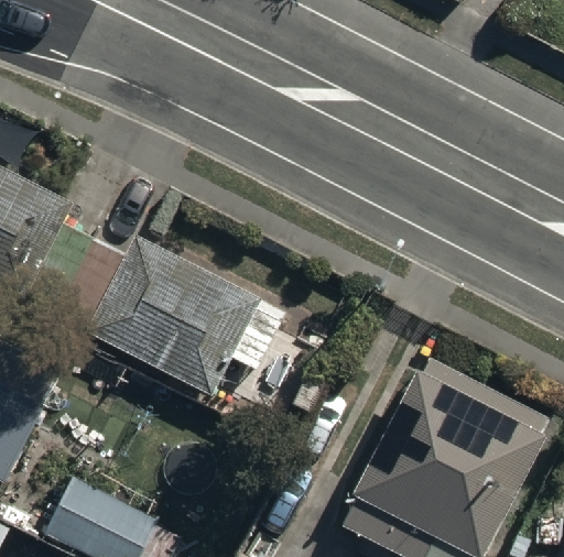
[(0,168),(0,293),(21,304),(71,204),(0,168)]
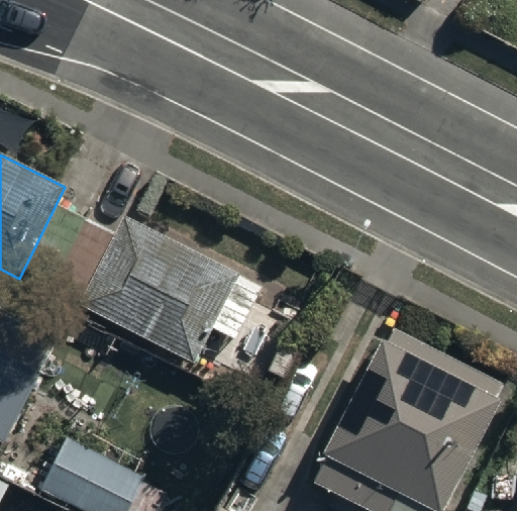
[(232,274),(127,221),(84,308),(189,361),(232,274)]
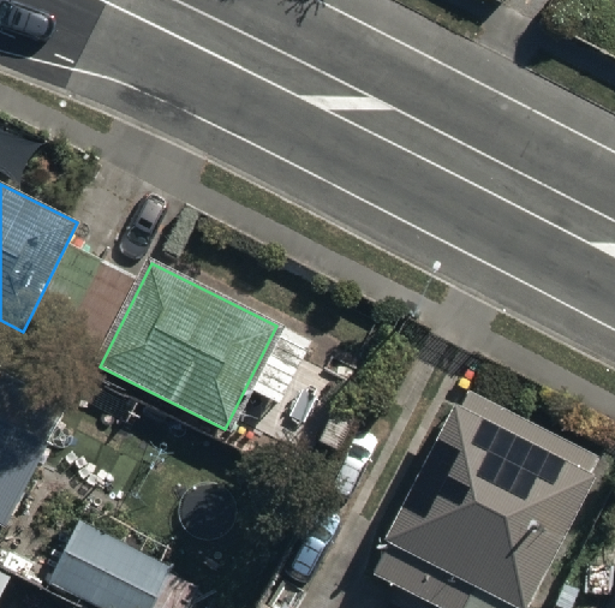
[(0,520),(7,524),(69,403),(0,368),(0,520)]
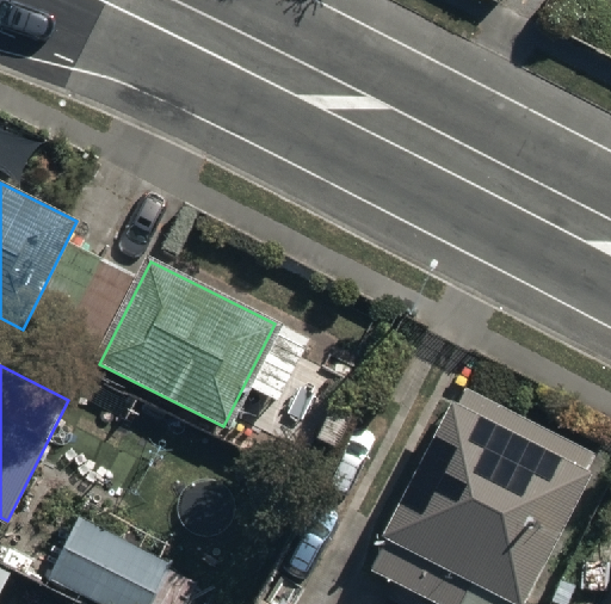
[(458,387),(372,541),(375,573),(431,603),(525,603),(603,466),(458,387)]
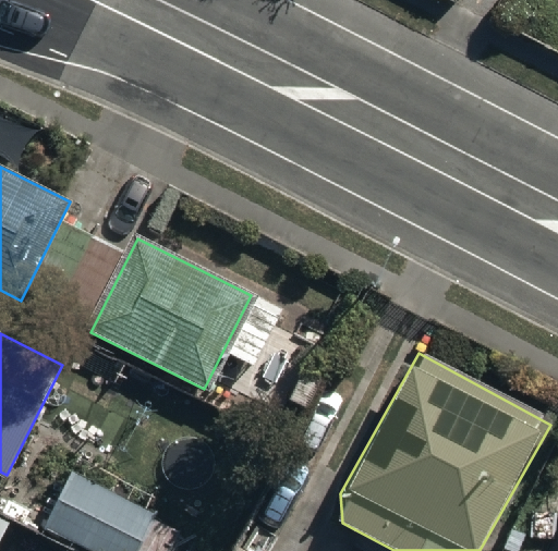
[(73,472),(45,523),(95,550),(181,550),(190,535),(73,472)]
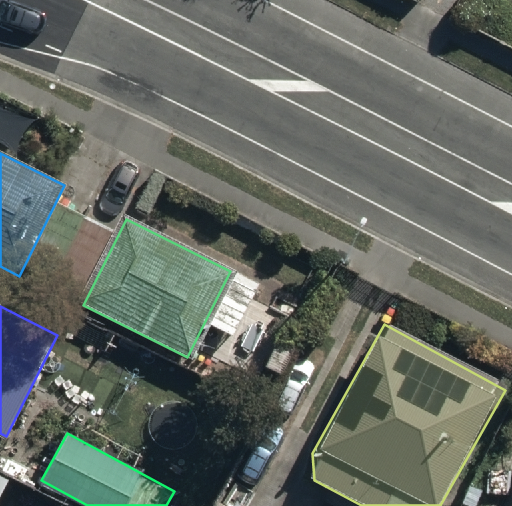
All buildings are outlined.
